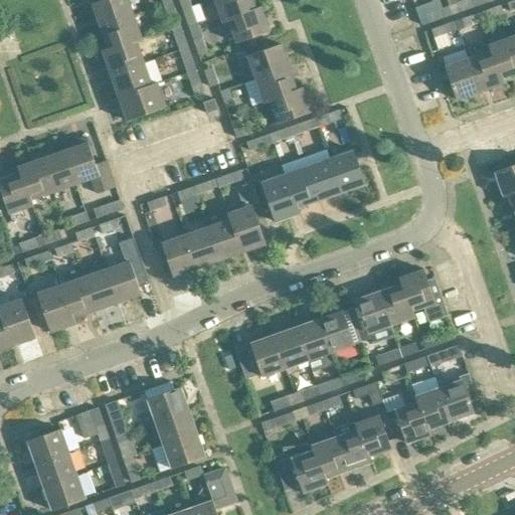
[(100,26),(134,14),(128,0),(100,0),(93,3),(100,26)]
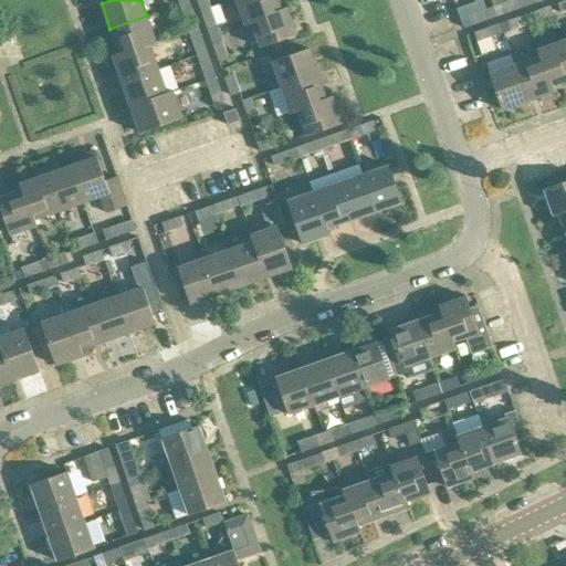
[(197,0),(201,12),(210,9),(207,0),(197,0)]
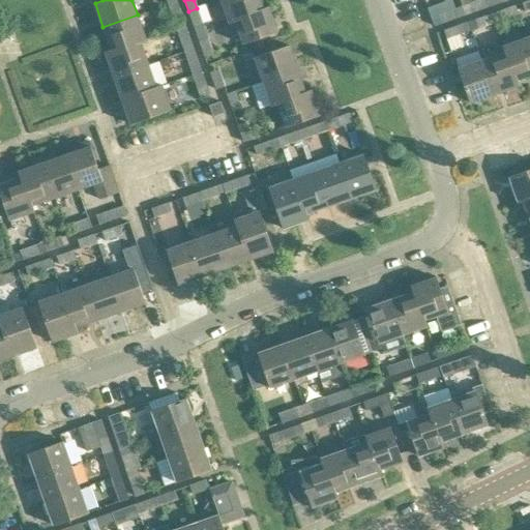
[(263,9),(263,8),(259,0),(221,0),(229,22),(235,20),(234,19),(263,9)]
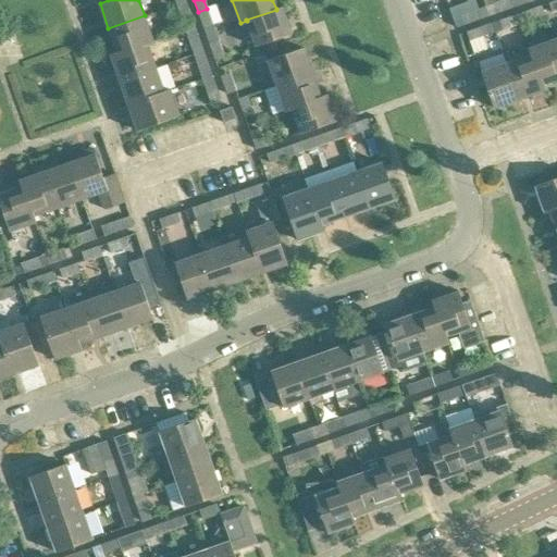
[(511,0),(509,0),(494,5),(497,14),(515,9),(511,0)]
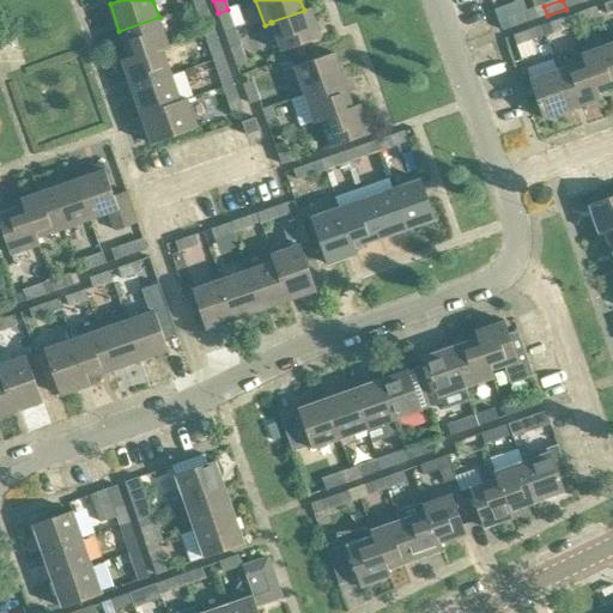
[(281,50),(298,44),(321,37),(310,7),(304,10),(304,11),(271,22),(272,23),(281,50)]
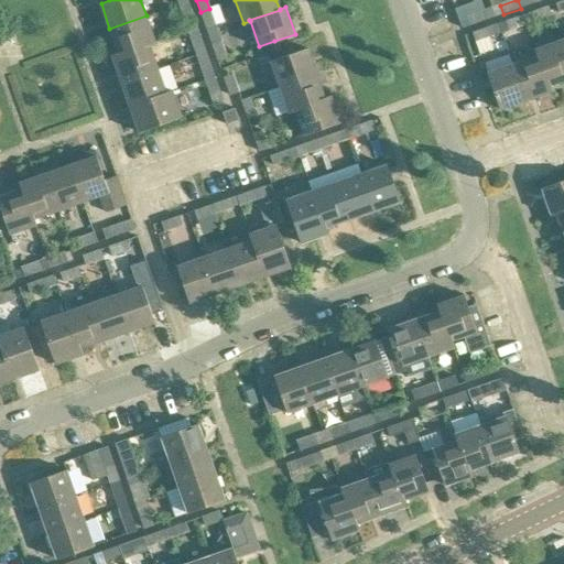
[(209,9),(201,12),(207,30),(216,26),(209,9)]
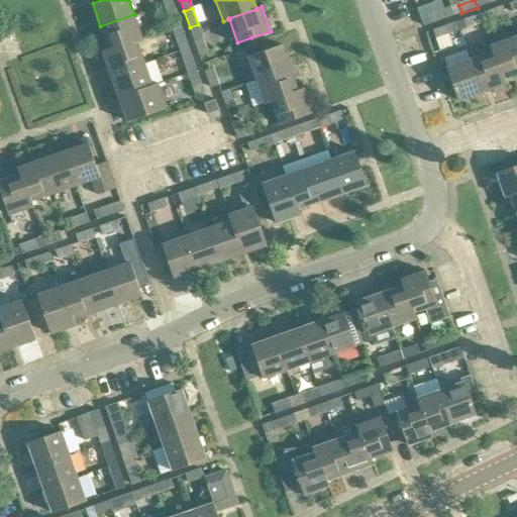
[(176,9),(168,11),(174,28),(181,25),(176,9)]
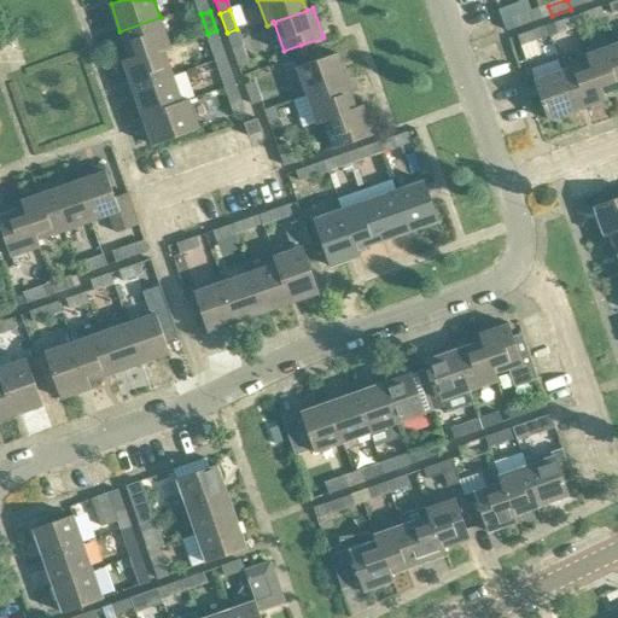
[(512,18),(516,29),(534,22),(531,12),(512,18)]
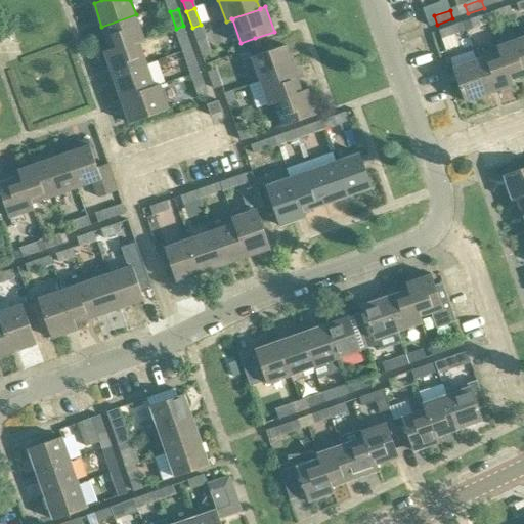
[(110,49),(143,38),(136,14),(101,27),(110,49)]
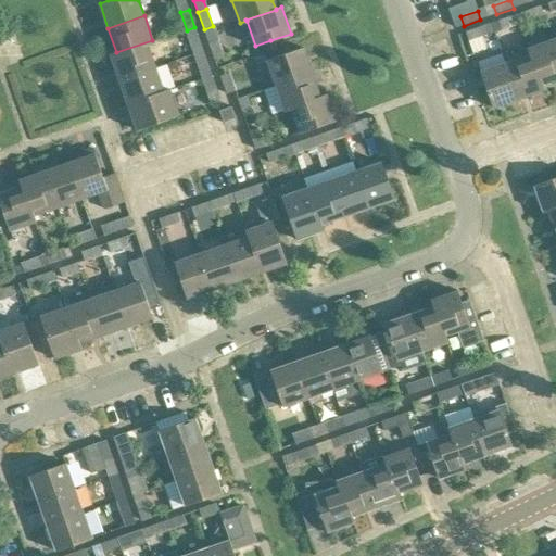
[(518,15),(501,22),(504,30),(520,25),(518,15)]
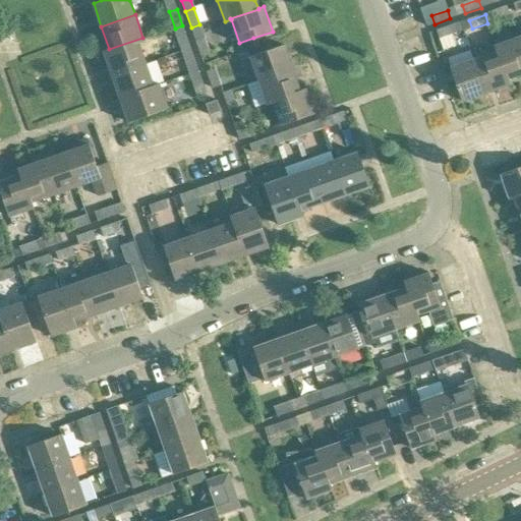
[(453,25),(437,32),(440,40),(456,35),(453,25)]
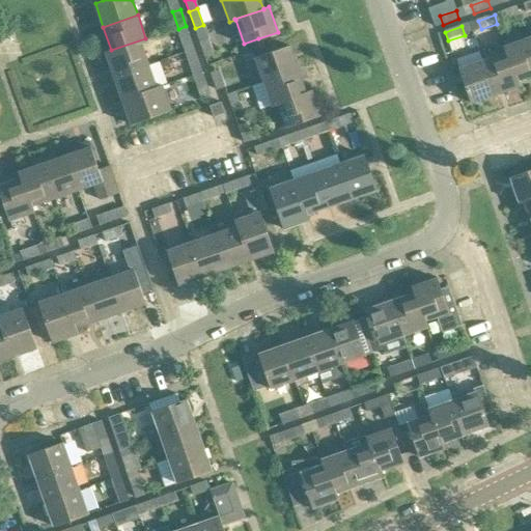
[(187,53),(194,50),(189,33),(180,36),(187,53)]
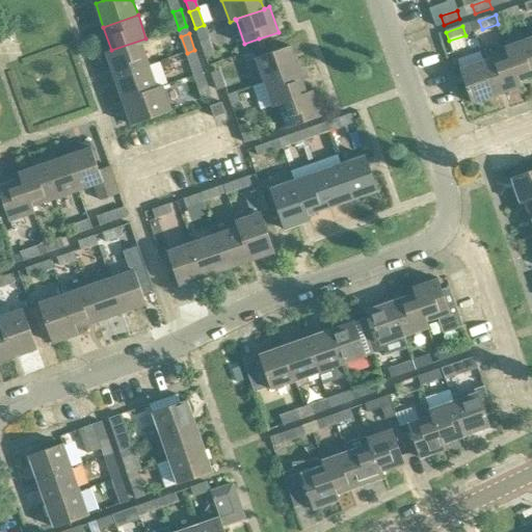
[(531,47),(529,37),(506,46),(508,52),(519,80),(531,75),(531,47)]
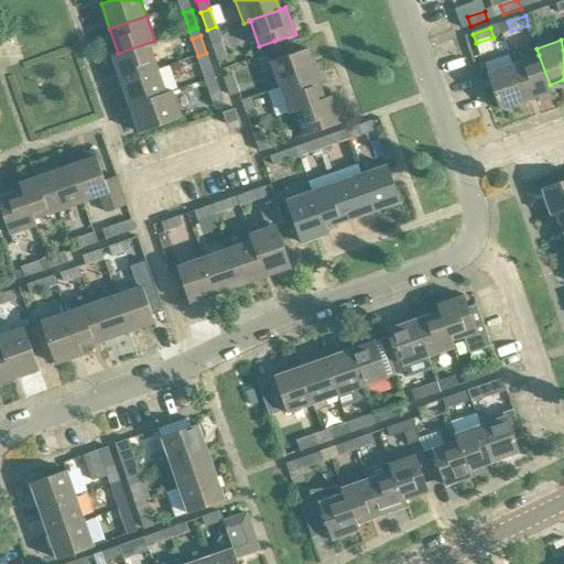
[(121,80),(158,67),(152,54),(159,52),(154,41),(118,53),(111,55),(121,80)]
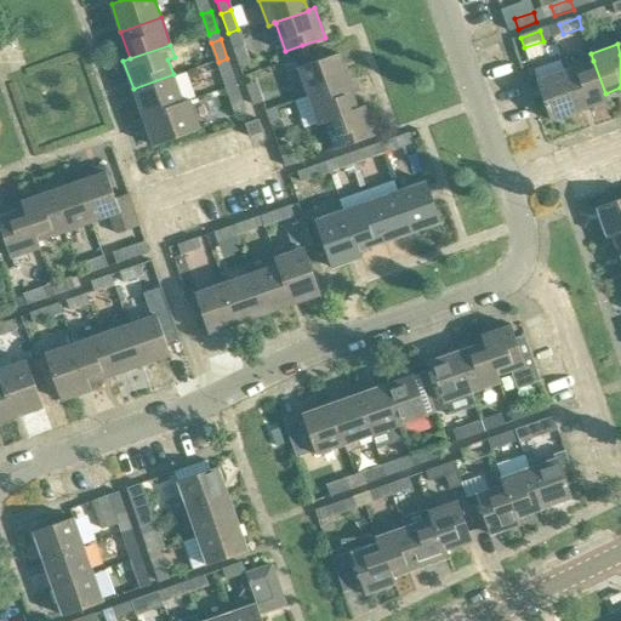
[(244,47),(234,51),(241,70),(251,67),(244,47)]
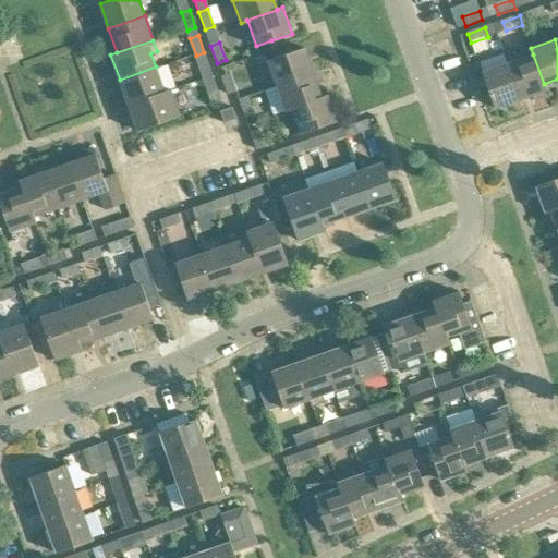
[(277,86),(319,71),(317,65),(311,68),(304,47),(283,55),(268,60),(277,86)]
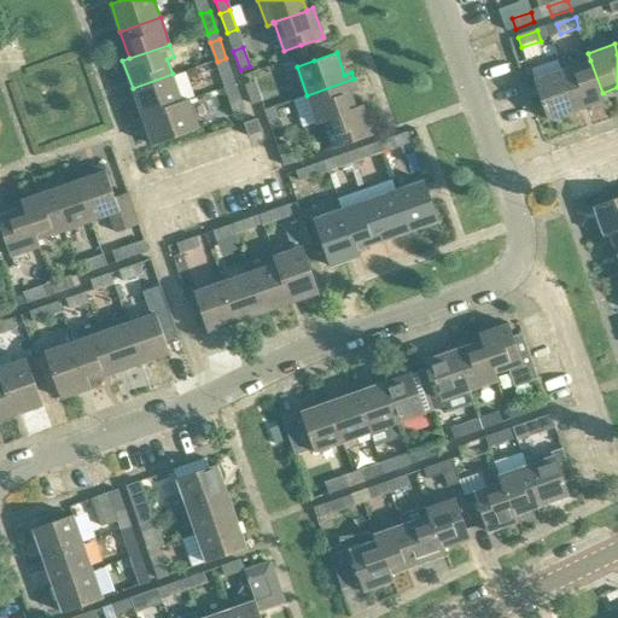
[(226,58),(217,62),(223,81),(233,77),(226,58)]
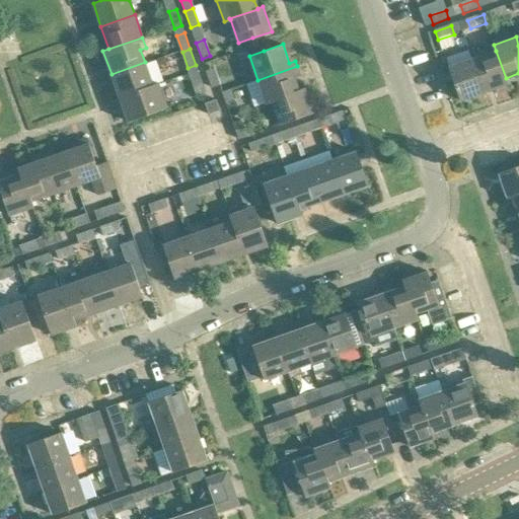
[(508,83),(506,78),(496,51),(472,59),(484,92),(508,83)]
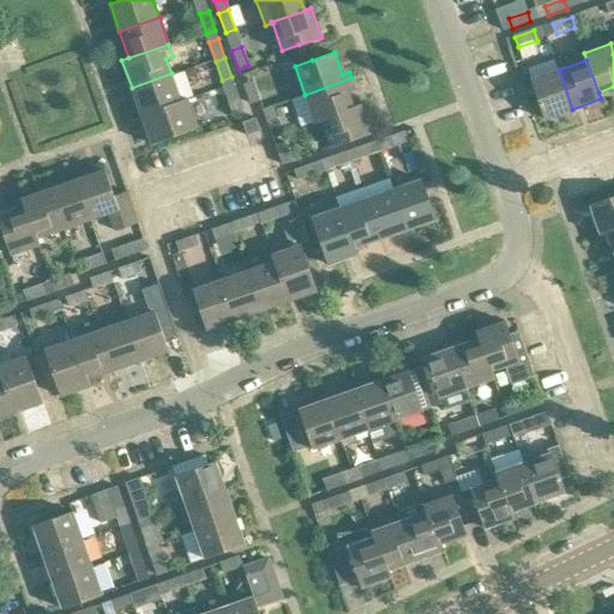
[(545,119),(572,109),(559,70),(530,79),(545,119)]
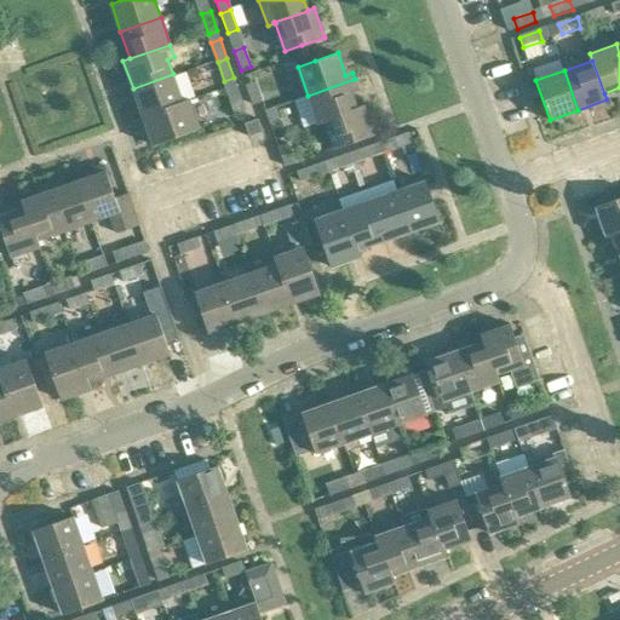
[(183,102),(182,101),(173,74),(133,89),(143,116),(183,102)]
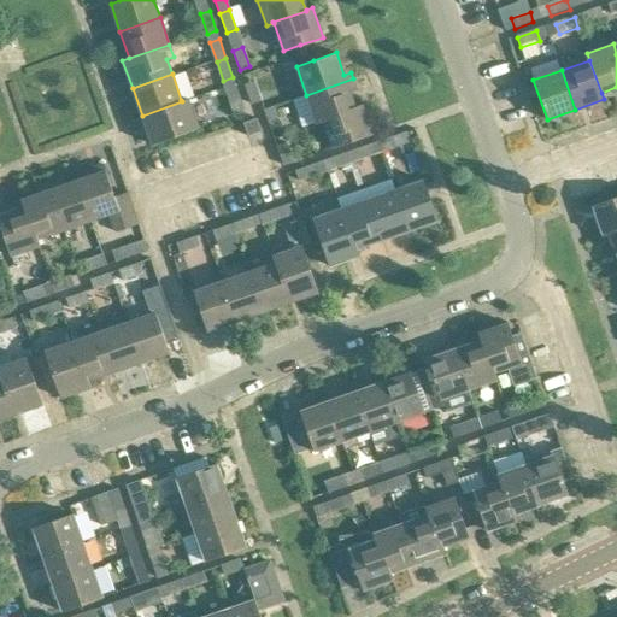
[(356,107),(356,106),(348,87),(354,84),(353,78),(306,95),(316,122),(323,119),(322,119),(356,107)]
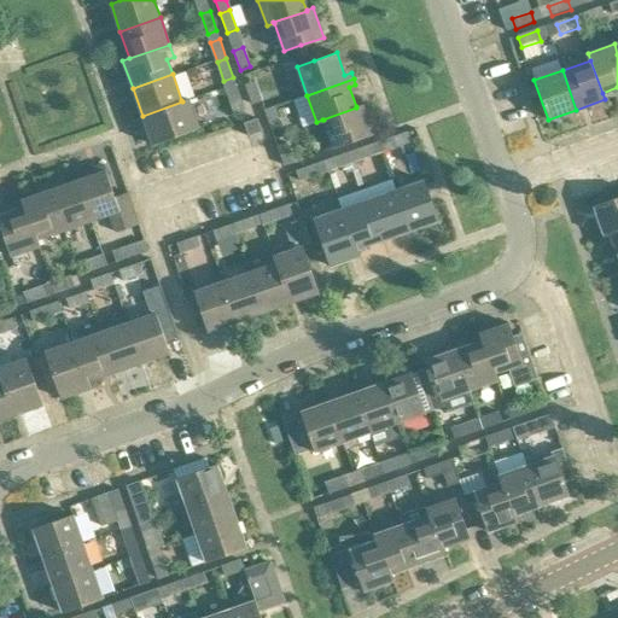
[(256,83),(246,87),(252,105),(262,101),(256,83)]
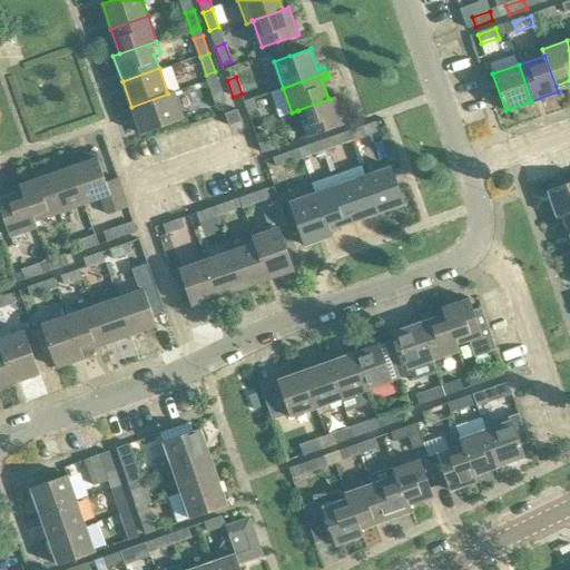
[(217,79),(209,82),(218,107),(226,104),(217,79)]
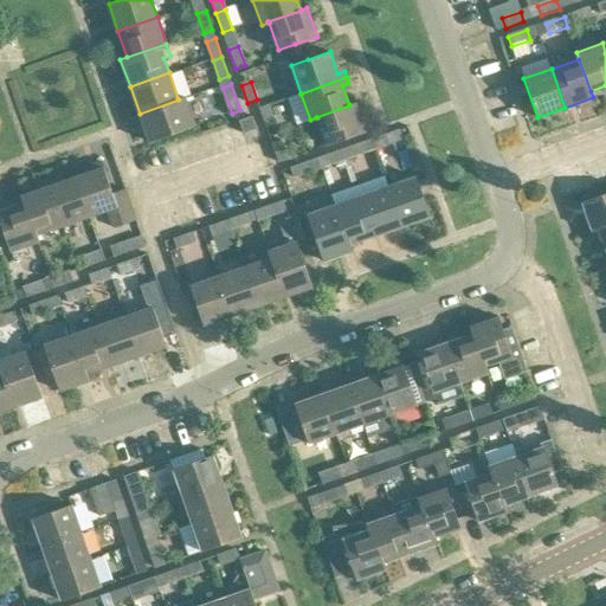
[(195,126),(187,103),(185,96),(178,98),(179,100),(140,114),(149,142),(195,126)]
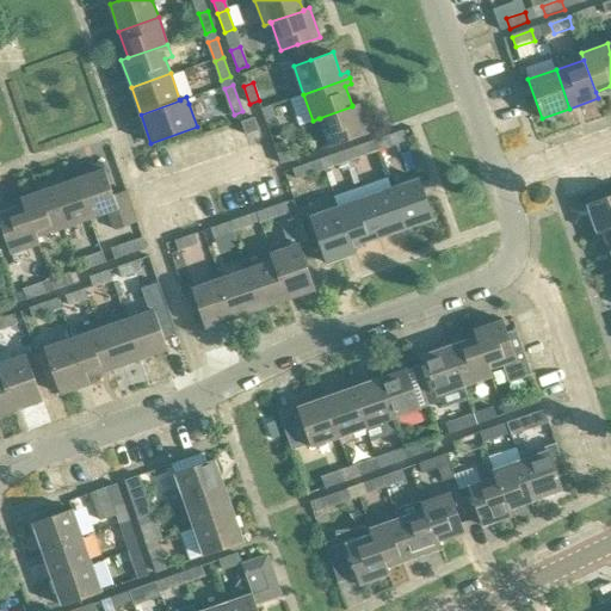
[(329,147),(369,133),(358,103),(352,105),(352,106),(319,118),(320,118),(329,147)]
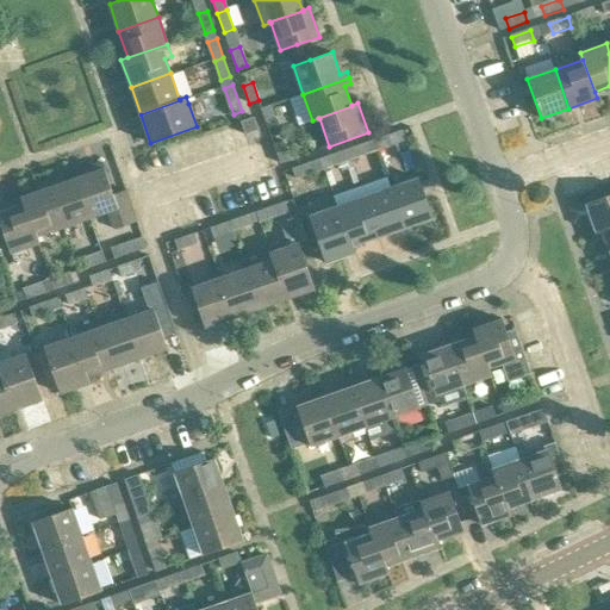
[(262,110),(268,130),(278,126),(272,107),(262,110)]
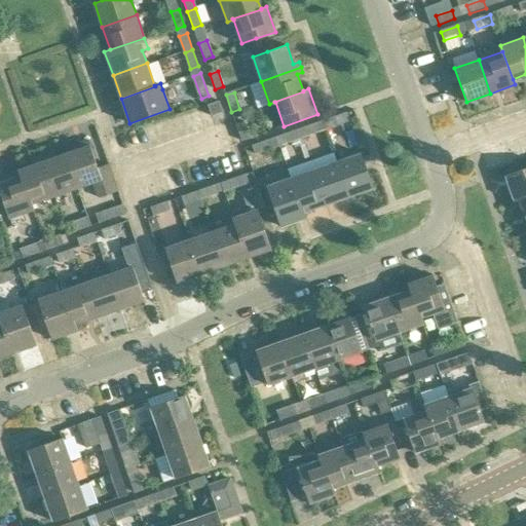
[(212,116),(223,112),(219,101),(208,104),(212,116)]
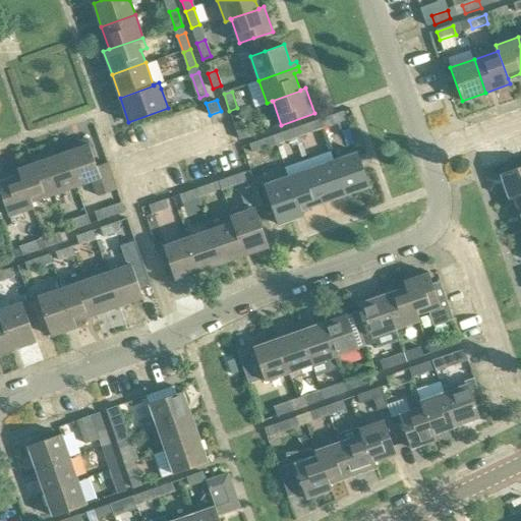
[(343,111),(327,116),(330,125),(346,119),(343,111)]
